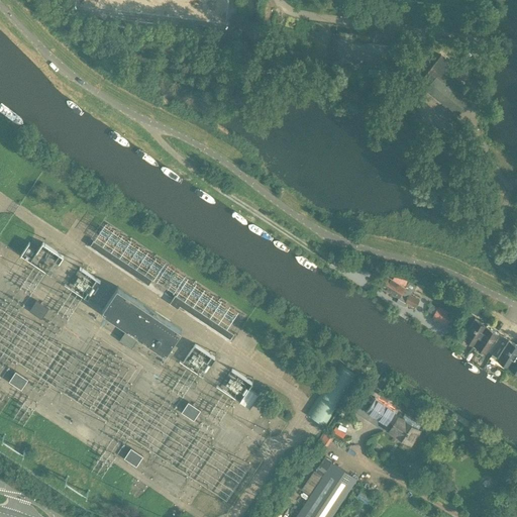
[(352,32),(339,31),(336,58),(337,58),(336,62),(344,63),(344,67),(349,68),(350,64),(352,64),(353,59),(358,60),(358,68),(358,71),(364,72),(365,60),(367,61),(367,66),(379,67),(379,62),(392,64),(394,46),(355,42),(356,33),(352,32)]
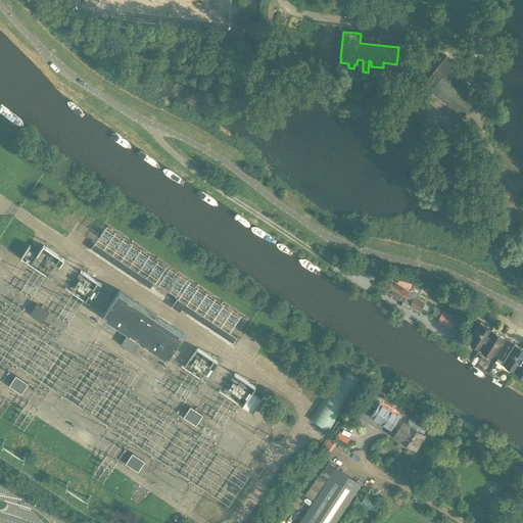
[(426,81),(429,84),(428,86),(433,90),(432,91),(464,116),(474,103),(473,102),(475,98),(468,93),(470,90),(453,77),(460,67),(445,56),(426,81)]
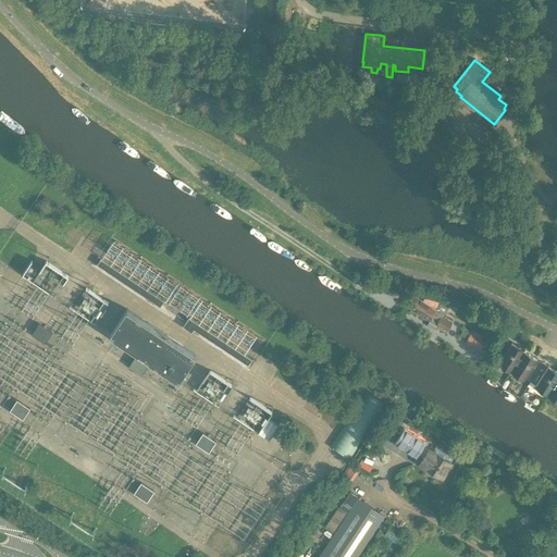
[(101,258),(97,264),(160,307),(164,300),(101,258)]
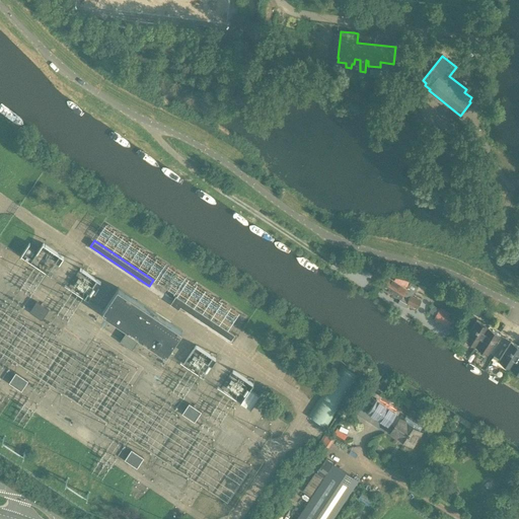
[(381,287),(400,299),(408,303),(419,309),(423,301),(413,296),(418,288),(399,275),(395,282),(388,277),(381,287)]
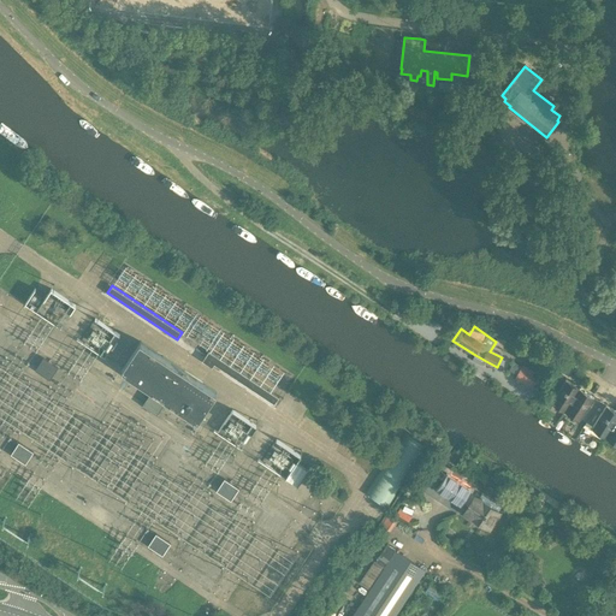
[(122,369),(199,421),(200,420),(218,392),(141,341),(123,368),(122,369)]
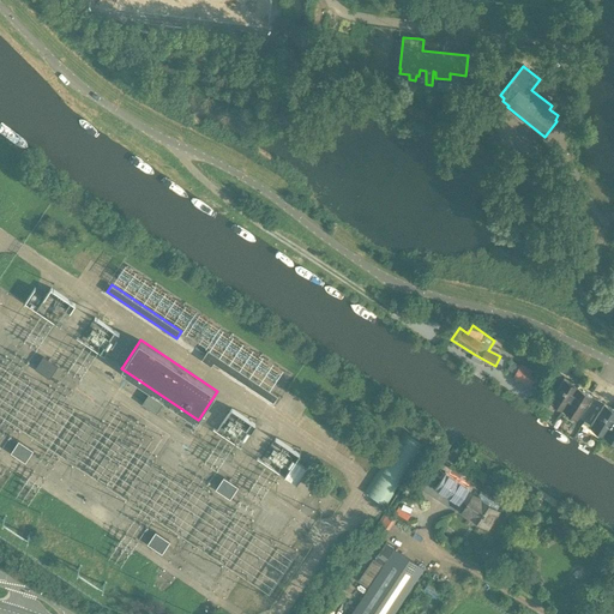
[(209,350),(202,360),(211,367),(214,363),(274,403),(278,396),(209,350)]
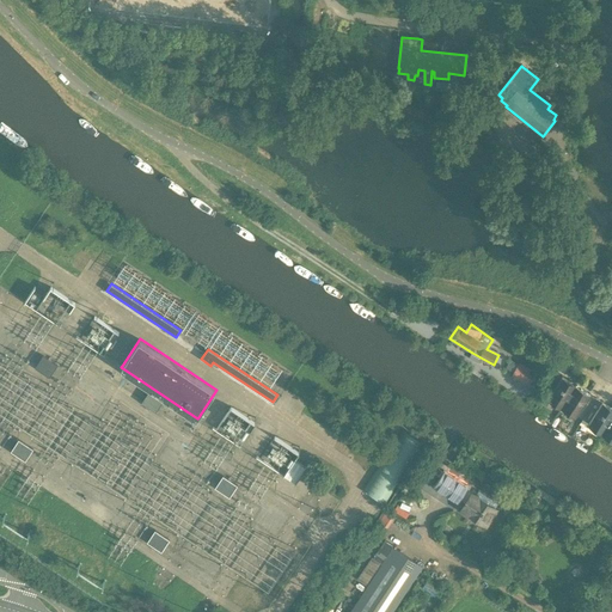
[(35,367),(49,378),(57,365),(43,355),(35,367)]
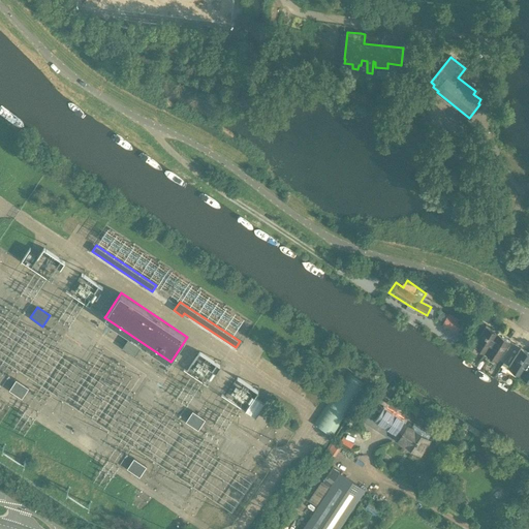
[(464,337),(471,324),(450,312),(448,315),(441,310),(437,318),(444,322),(443,325),(464,337)]
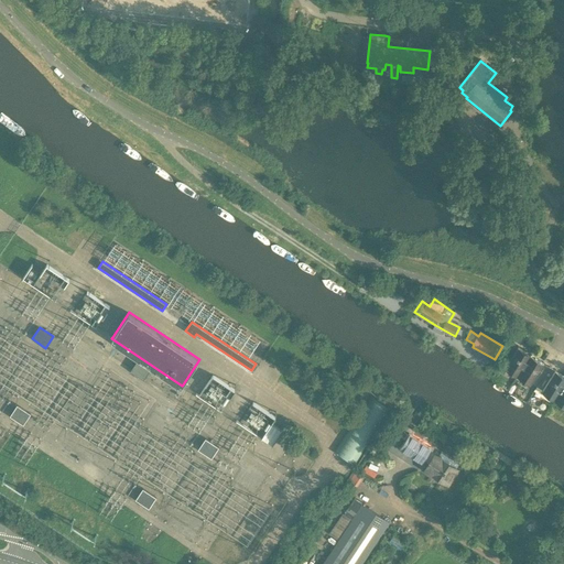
[(506,367),(519,375),(531,355),(518,347),(506,367)]
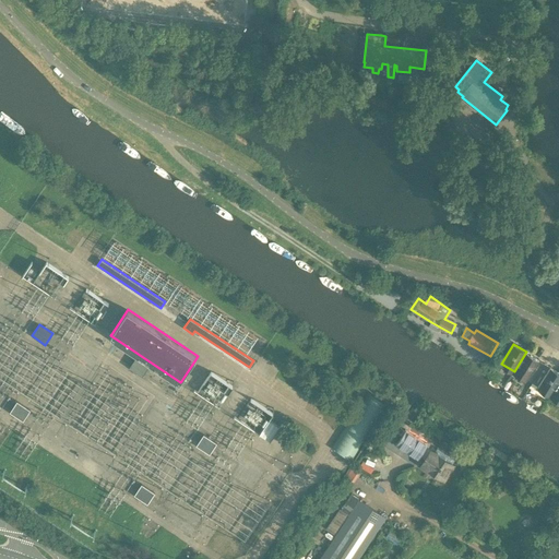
[(526,352),(514,371),(526,380),(539,360),(526,352)]
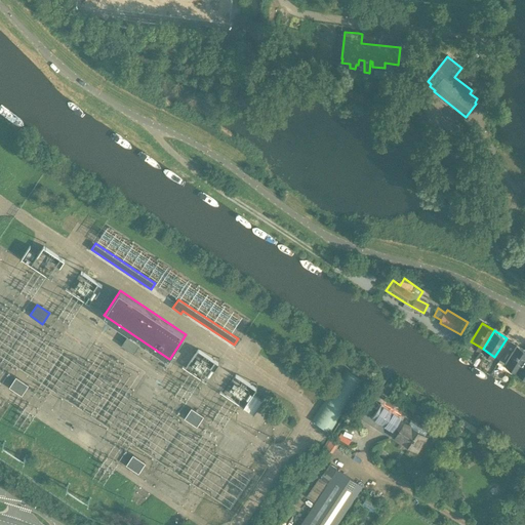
[(129,335),(122,346),(134,354),(142,344),(129,335)]
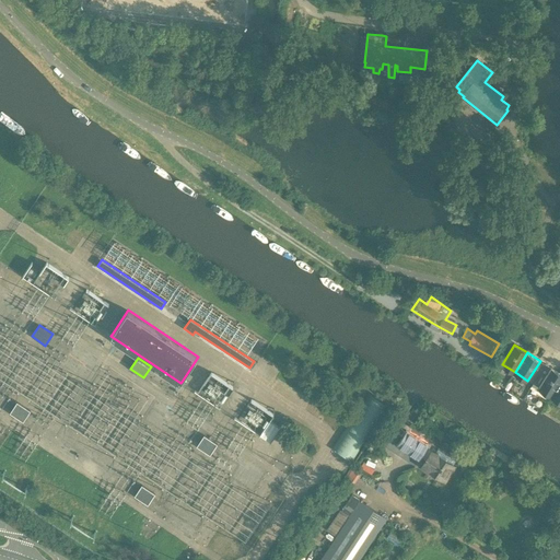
[(539,387),(551,395),(559,382),(559,372),(551,368),(545,364),(533,384),(539,387)]
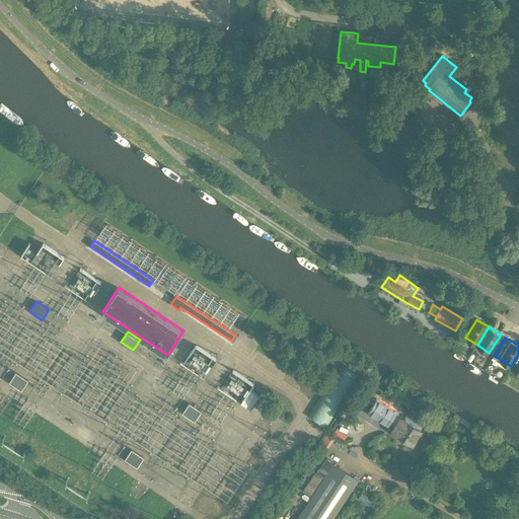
[(310,416),(327,428),(362,377),(345,365),(310,416)]
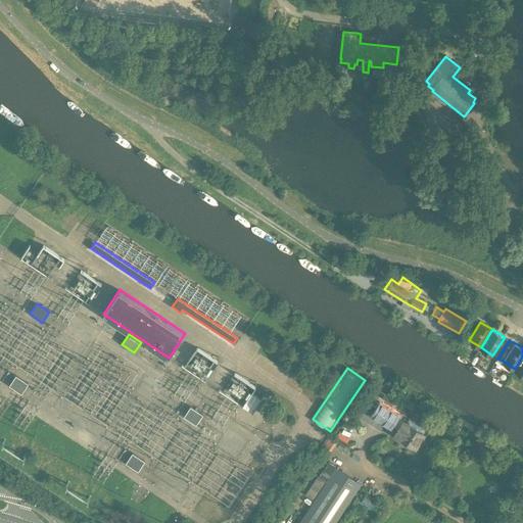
[(9,385),(22,394),(29,383),(16,375),(9,385)]
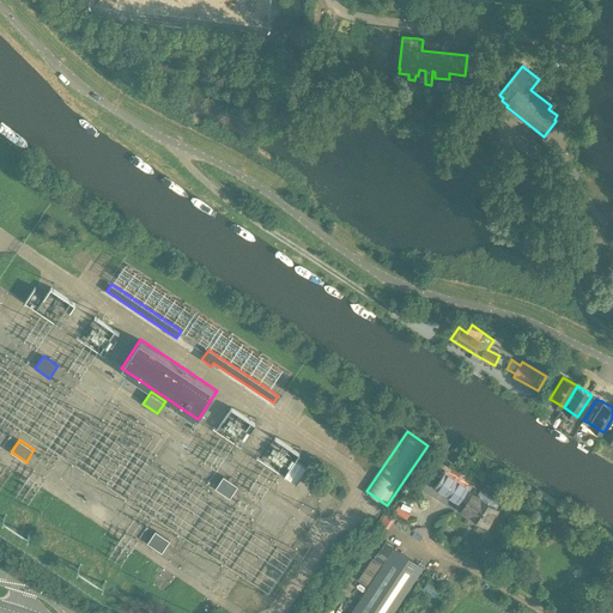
[(445,472),(435,487),(459,504),(460,502),(466,505),(462,510),(487,527),(489,528),(492,522),(499,510),(496,508),(499,504),(495,502),(480,492),(477,497),(473,495),(472,496),(467,492),(469,487),(445,472)]
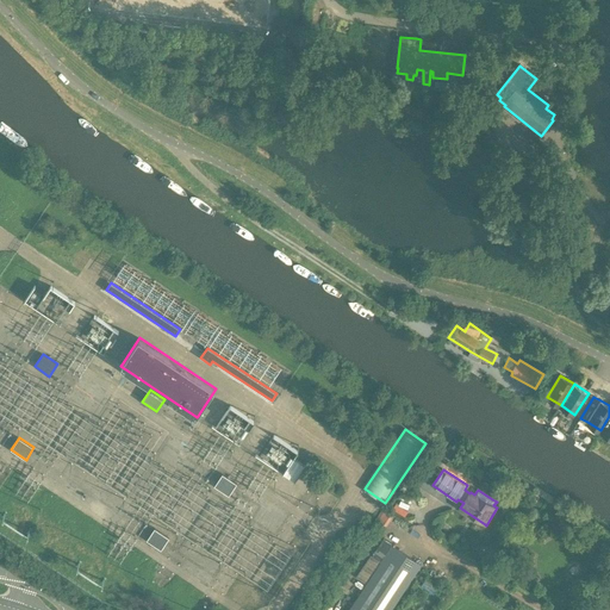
[(215,486),(229,496),(237,484),(222,474),(215,486)]
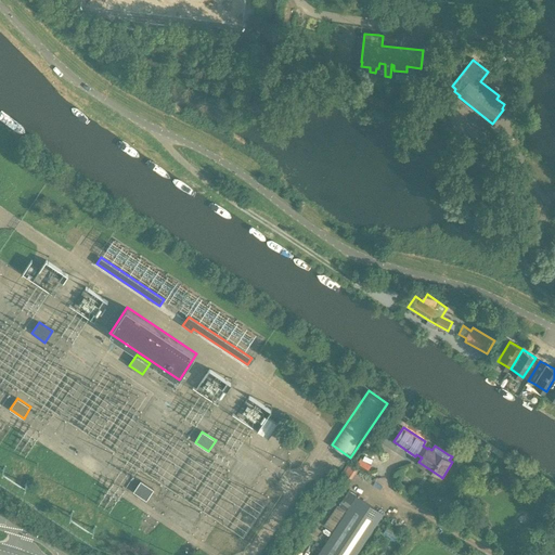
[(133,491),(146,501),(154,490),(141,480),(133,491)]
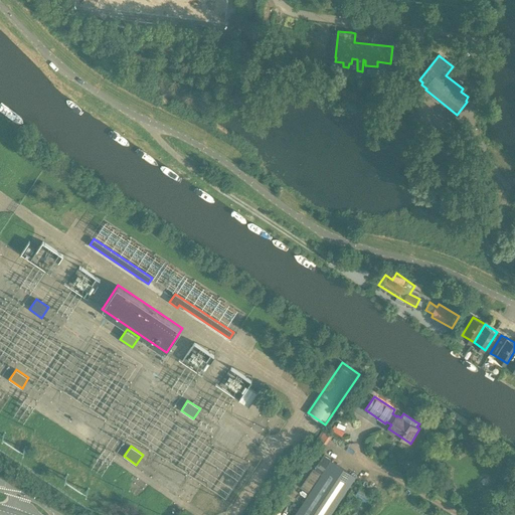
[(322,475),(295,514),(330,514),(355,477),(331,461),(324,456),(315,469),(322,475)]
